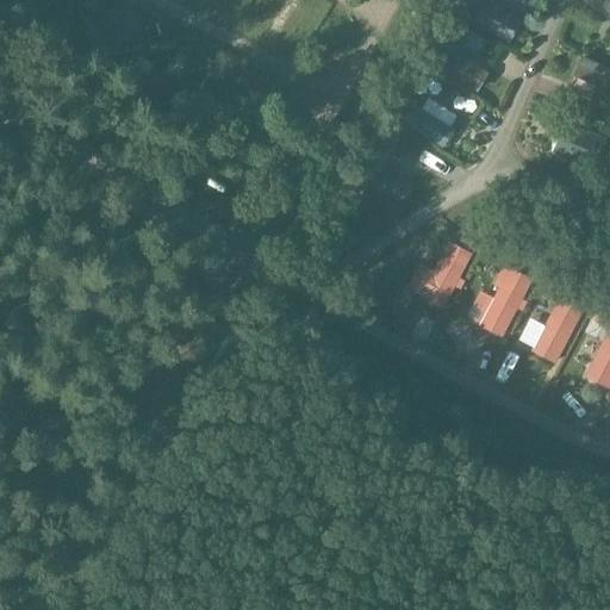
[(471,0),(467,0),(458,25),(515,50),(526,24),(471,0)]
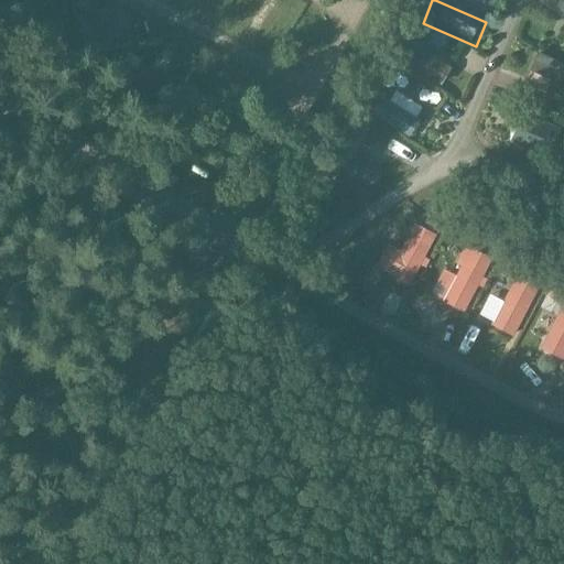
[(444,90),(452,73),(407,51),(398,68),(444,90)]
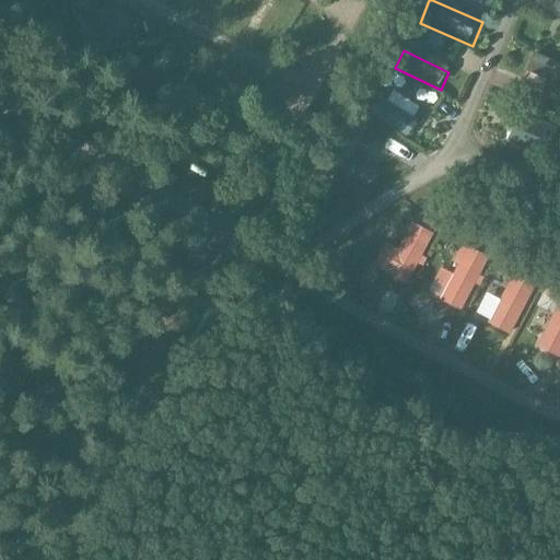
[(363,118),(404,146),(423,117),(395,98),(387,109),(375,101),(363,118)]
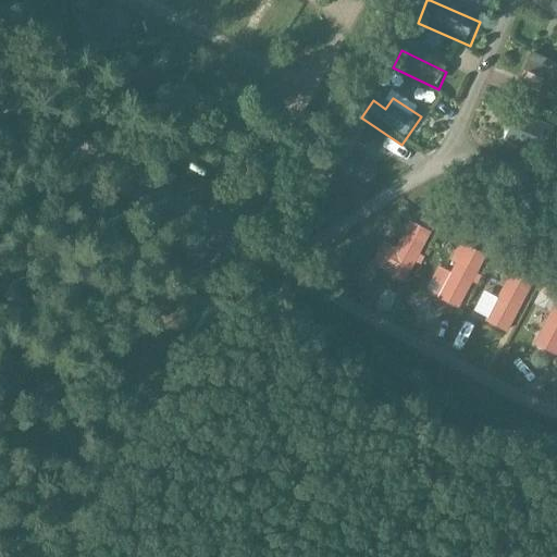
[(553,128),(517,112),(505,139),(542,155),(553,128)]
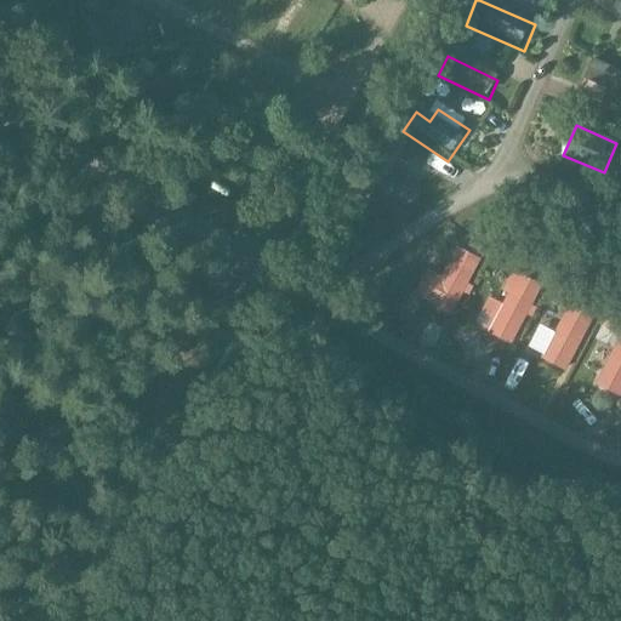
[(455,250),(427,303),(448,314),(476,261),(455,250)]
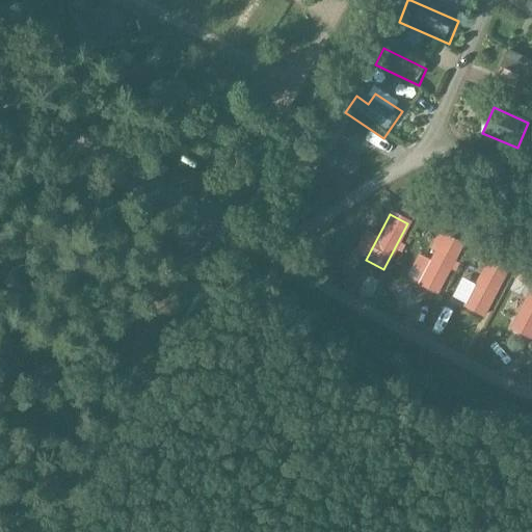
[(443,237),(418,283),(436,292),(460,246),(443,237)]
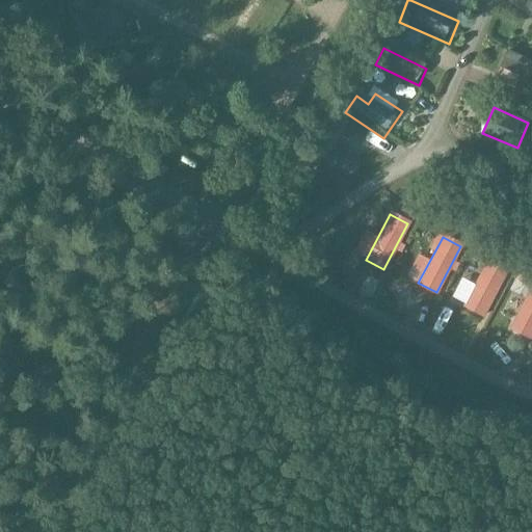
[(488,260),(464,307),(482,316),(506,270),(488,260)]
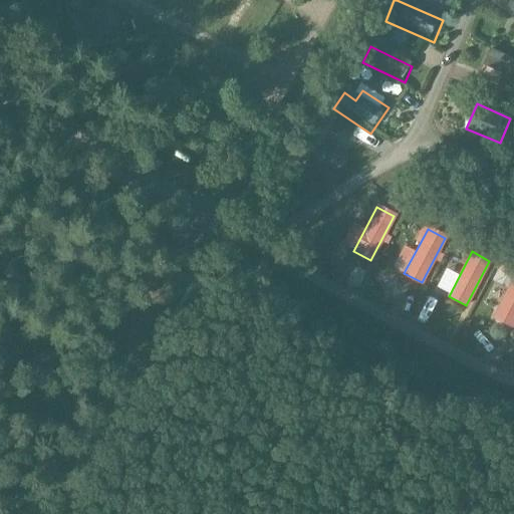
[(513,277),(493,317),(511,326),(513,320),(513,277)]
